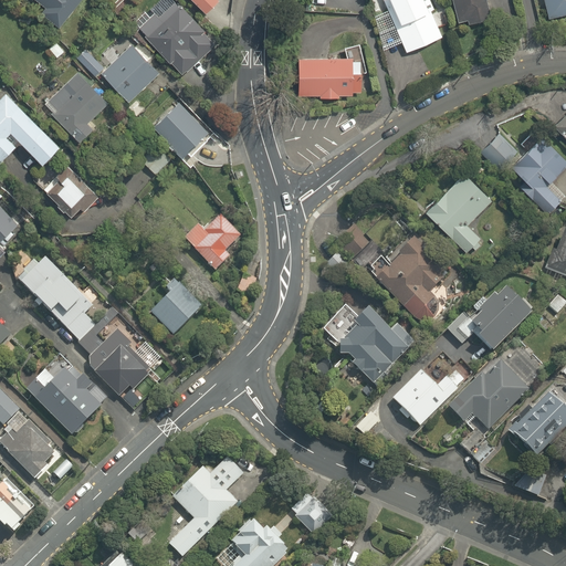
[(31,0),(61,23),(79,0),(31,0)]
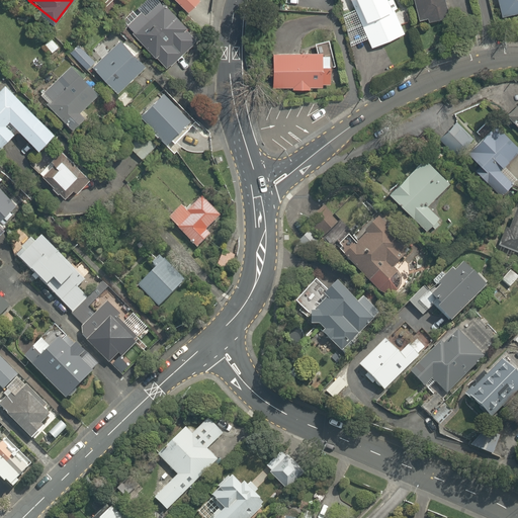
[(197,38),(157,0),(154,0),(125,29),(166,70),(197,38)]
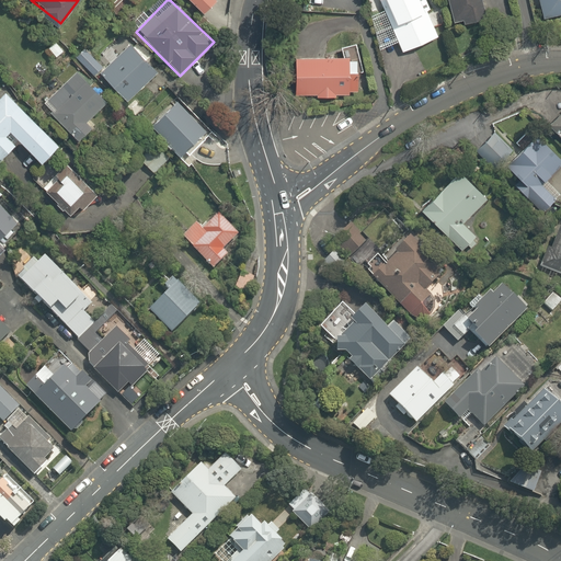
[(187,0),(201,13),(215,0),(214,0),(187,0)]
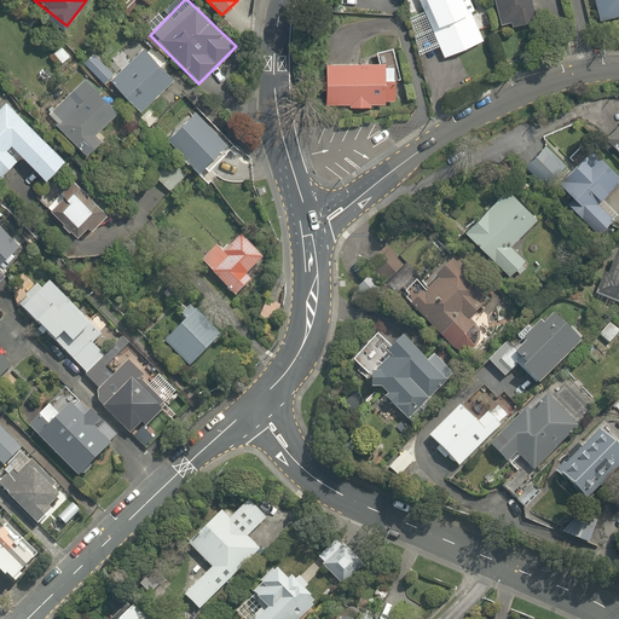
[(484,11),(473,16),(466,0),(426,0),(418,4),(441,58),(480,41),(476,30),(489,25),(484,11)]
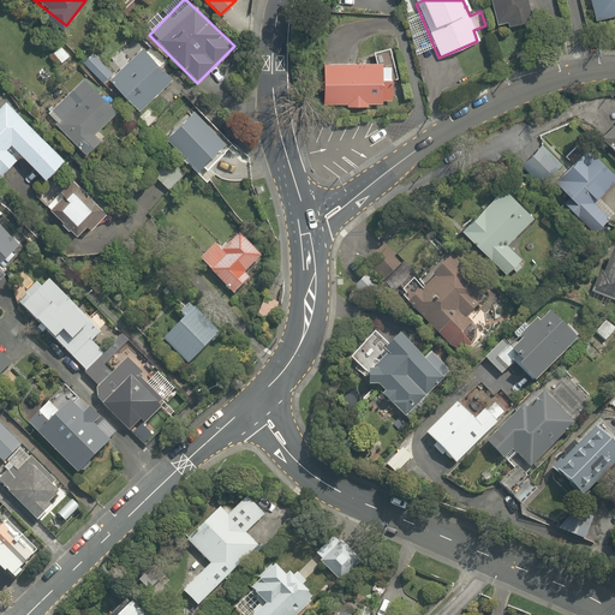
[(490,0),(501,33),(533,22),(526,1),(529,0),(490,0)]
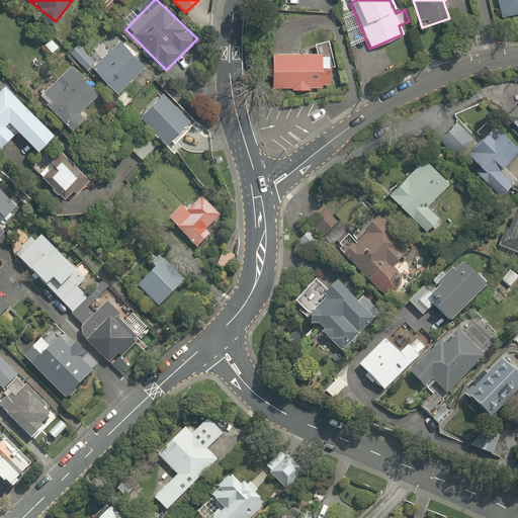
[(517,12),(517,0),(499,0),(503,16),(517,12)]
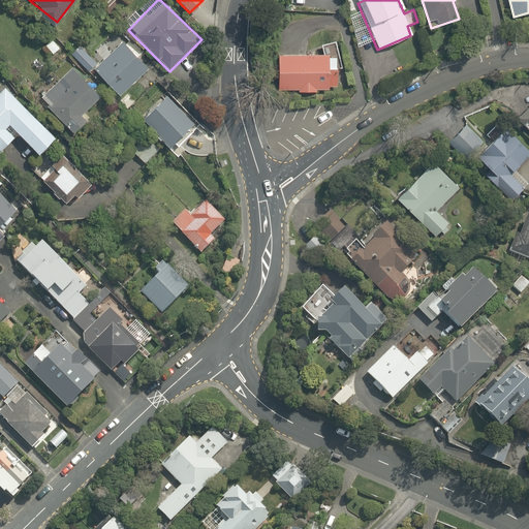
[(322,52),(277,52),(277,88),(296,88),(297,92),(315,92),(315,89),(335,89),(335,69),(343,67),(335,39),(320,43),(322,52)]
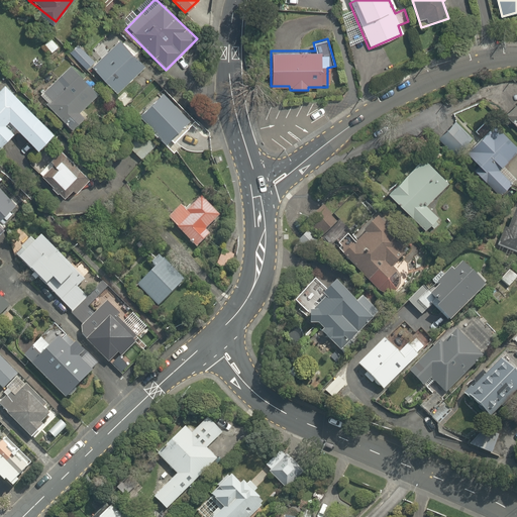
[(143,68),(118,41),(90,70),(116,95),(143,68)]
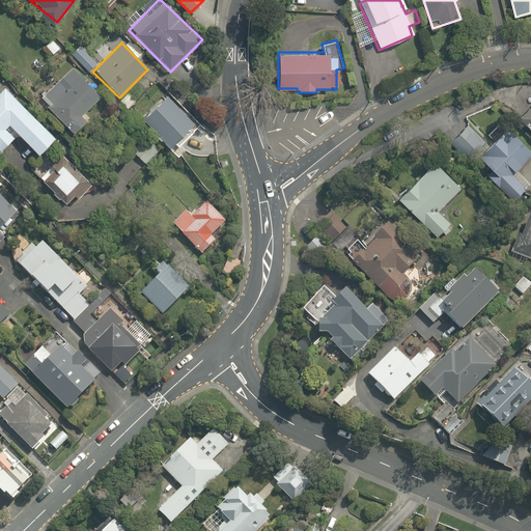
[(80,48),(73,54),(88,72),(95,64),(80,48)]
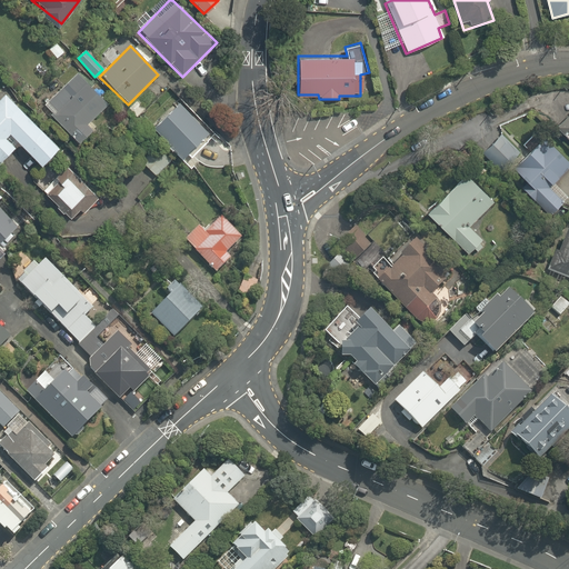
[(87,125),(107,105),(75,71),(40,105),(77,143),(91,130),(87,125)]
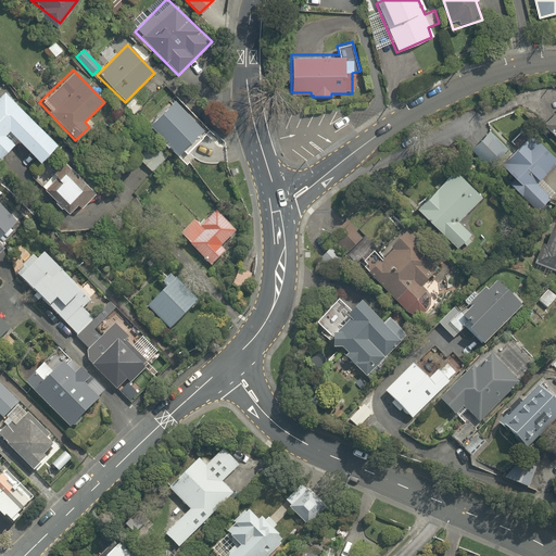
[(10,130),(39,161),(58,142),(5,89),(0,93),(0,155),(13,143),(5,135),(10,130)]
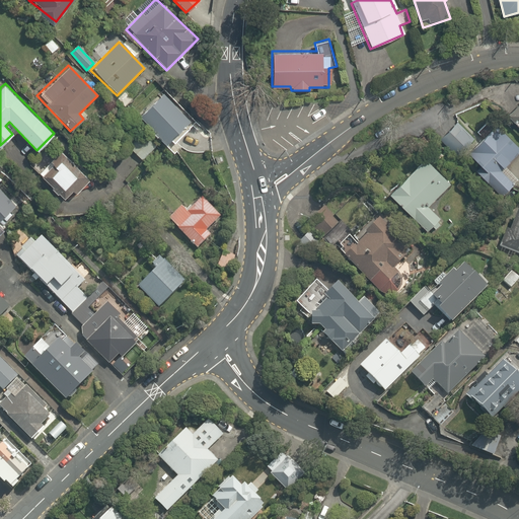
[(134,98),(126,90),(117,100),(124,108),(134,98)]
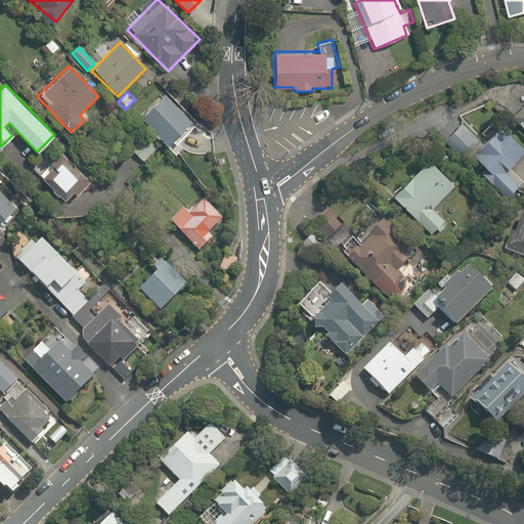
[(191,122),(165,92),(138,117),(166,145),(191,122)]
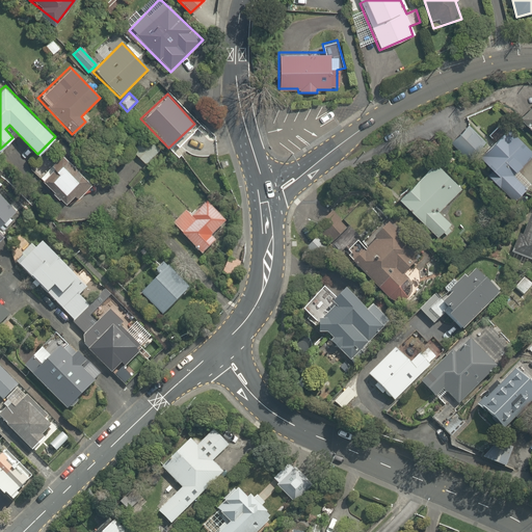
[(531,104),(517,120),(531,132),(531,104)]
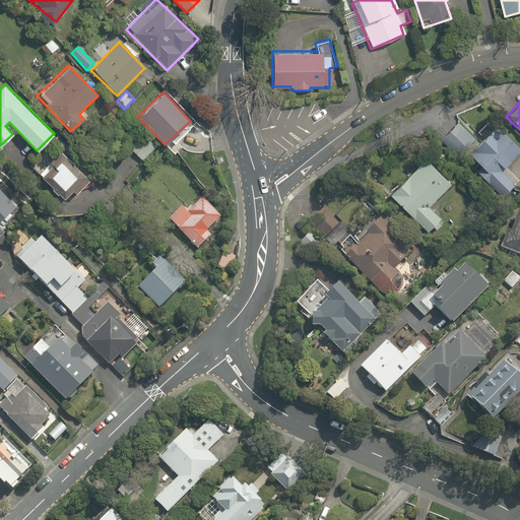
[(482,174),(504,194),(515,182),(503,170),(519,151),(495,128),(482,141),(456,117),(443,131),(484,171),(482,174)]
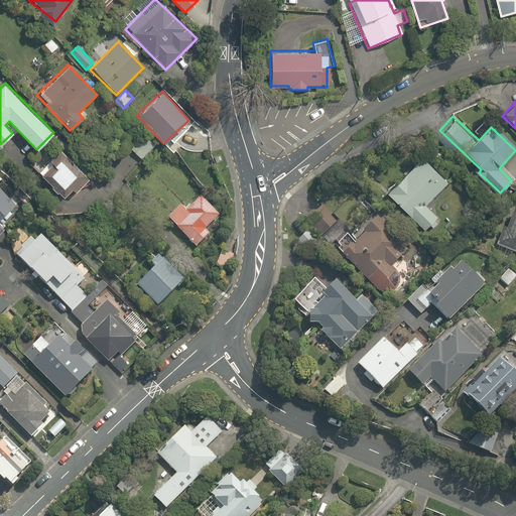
[(58,150),(47,161),(43,158),(32,168),(39,175),(61,198),(72,187),(75,191),(87,179),(58,150)]
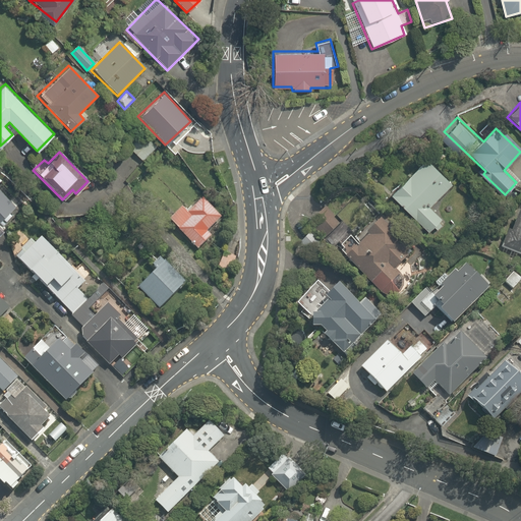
[(422,158),(387,192),(427,235),(443,221),(429,207),(451,186),(422,158)]
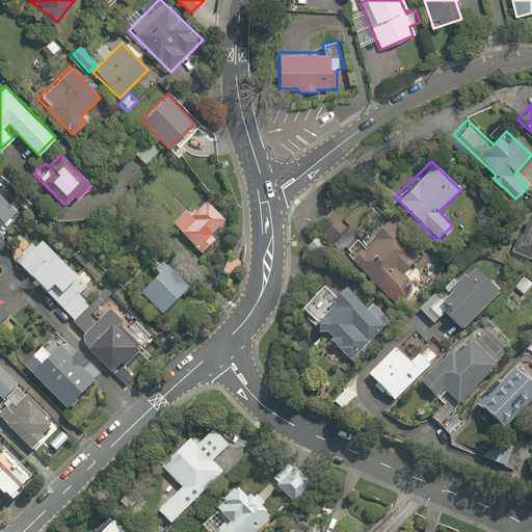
[(0,198),(0,223),(12,213),(0,198)]
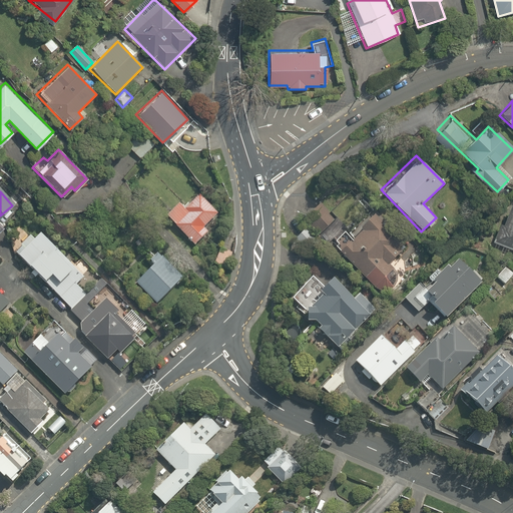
[(182,208),(178,203),(163,216),(191,247),(207,233),(202,227),(218,213),(199,192),(182,208)]
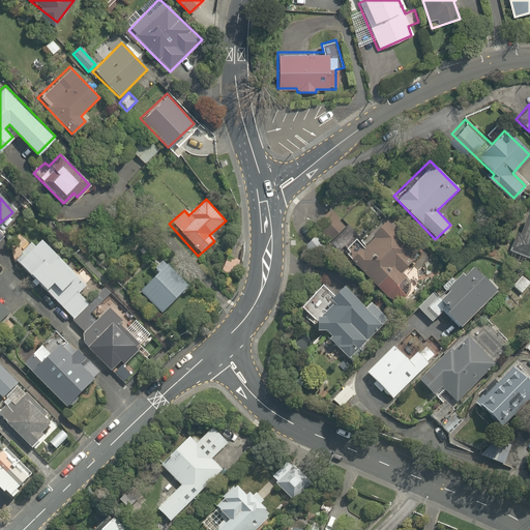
[(529,264),(529,203),(509,252),(529,260),(529,264)]
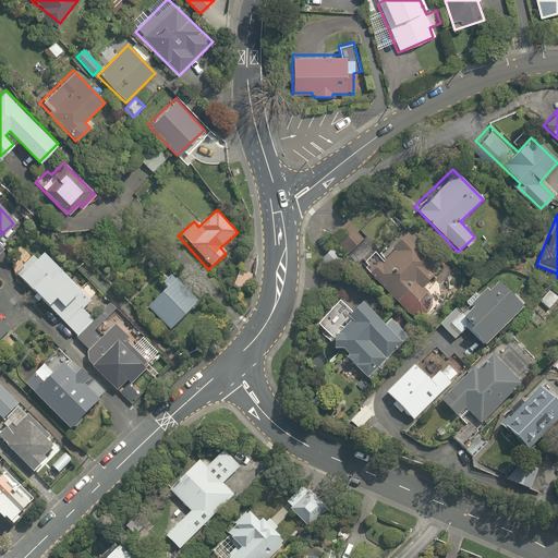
[(370,237),(352,218),(331,238),(350,256),(370,237)]
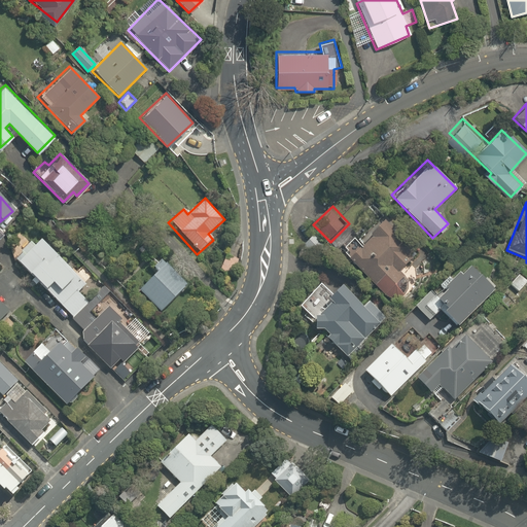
[(353,238),(339,253),(386,295),(402,277),(399,274),(410,261),(400,253),(415,238),(387,214),(360,244),(353,238)]
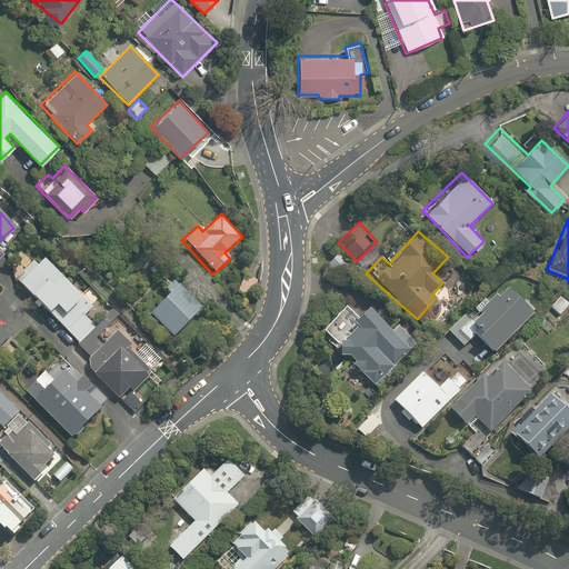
[(353,267),(336,253),(328,265),(345,278),(353,267)]
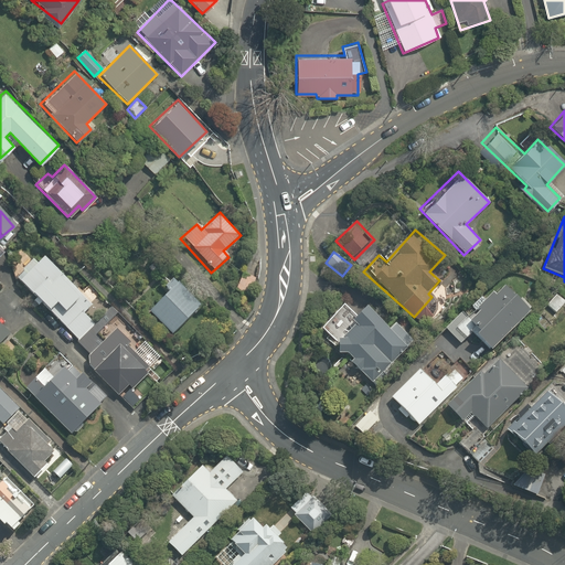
[(93,306),(46,259),(20,285),(52,317),(46,322),(56,332),(62,327),(66,331),(88,353),(91,355),(86,361),(82,365),(89,374),(117,402),(127,392),(130,395),(148,377),(142,372),(152,362),(116,326),(106,336),(85,313),(93,306)]
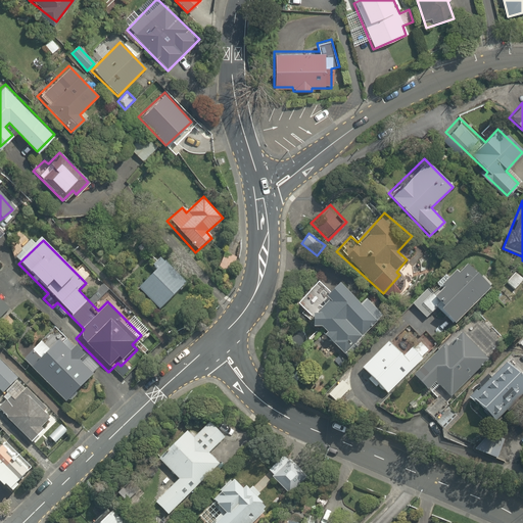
[(156,270),(135,291),(157,313),(188,282),(156,249),(145,259),(156,270)]
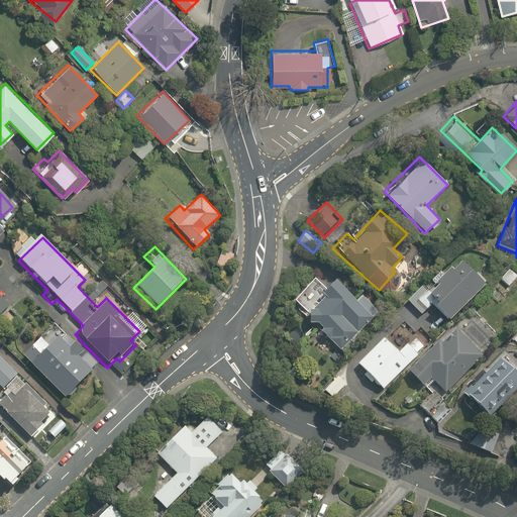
[(448,321),(484,285),(460,264),(451,274),(443,266),(407,304),(421,317),(432,306),(448,321)]
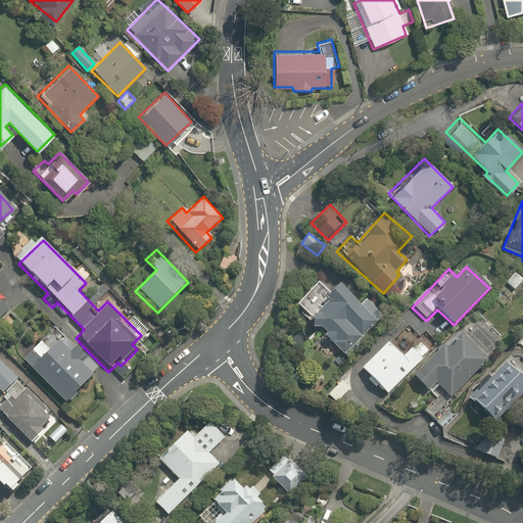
[(522,283),(513,275),(506,284),(519,295),(522,290),(522,283)]
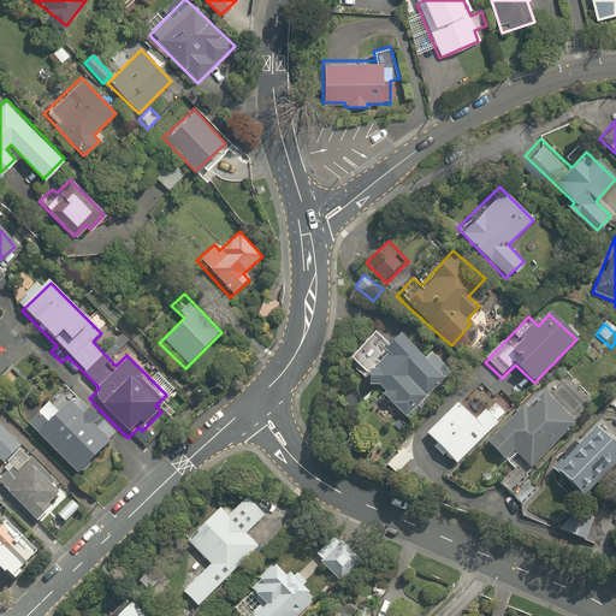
[(377,331),(345,361),(402,419),(456,366),(437,347),(422,361),(397,335),(389,343),(377,331)]
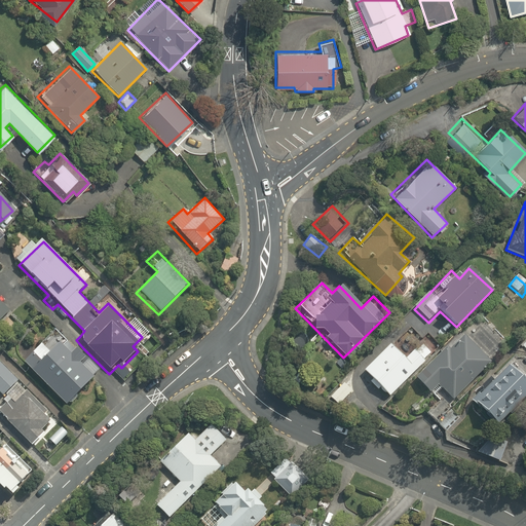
[(0,303),(0,325),(11,313),(0,303)]
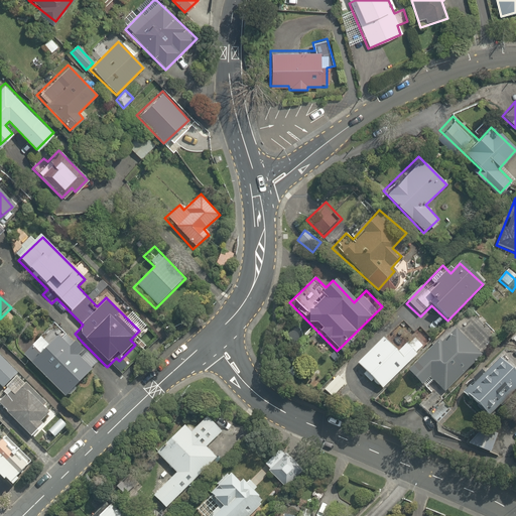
[(446,339),(443,336),(407,374),(424,390),(431,383),(443,394),(482,354),(456,329),(446,339)]
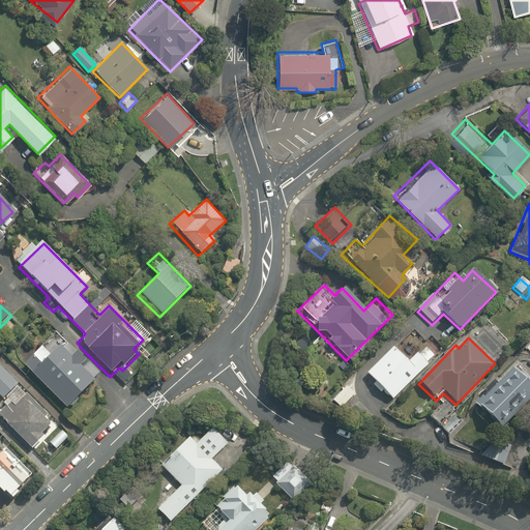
[(21,367),(30,376),(66,409),(93,380),(79,367),(83,362),(61,342),(48,356),(38,348),(21,367)]
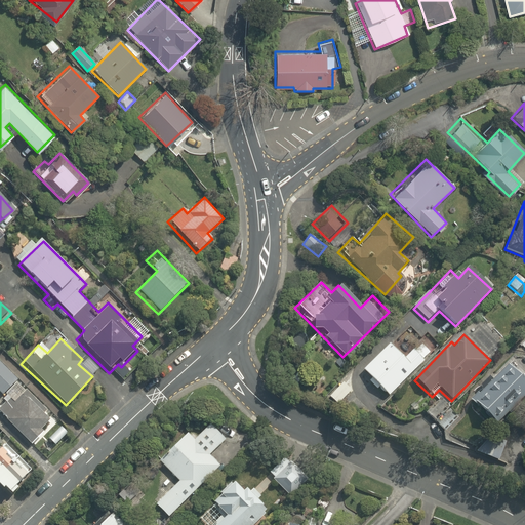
[(389,398),(433,353),(420,340),(404,357),(390,342),(362,370),(389,398)]
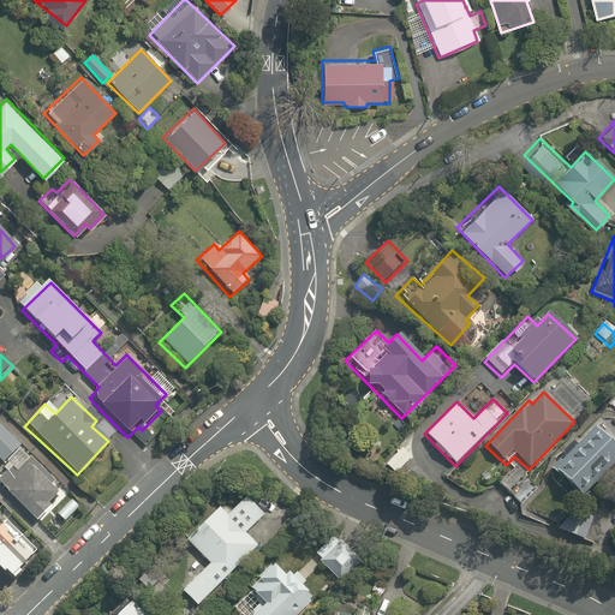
[(0,425),(0,459),(4,463),(21,445),(0,425)]
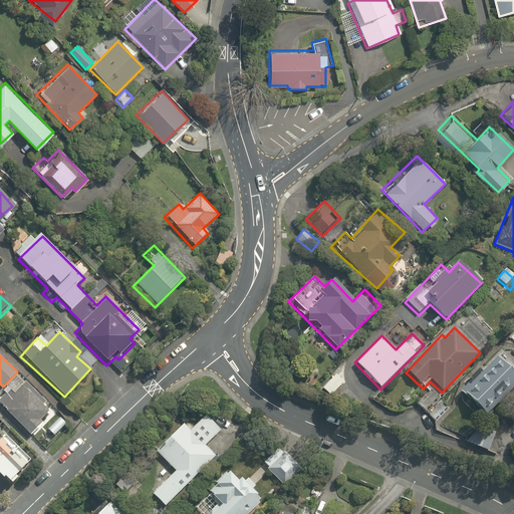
[(513,388),(513,364),(509,370),(496,357),(460,394),(485,418),(513,388)]
